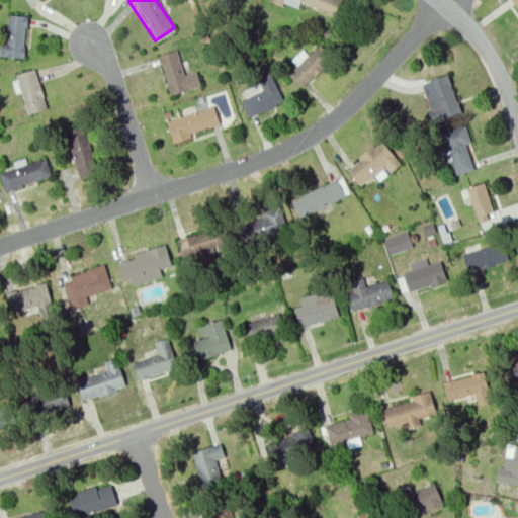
[(271,0),(282,5),(284,0),(296,0),(335,17),(342,0),(271,0)]
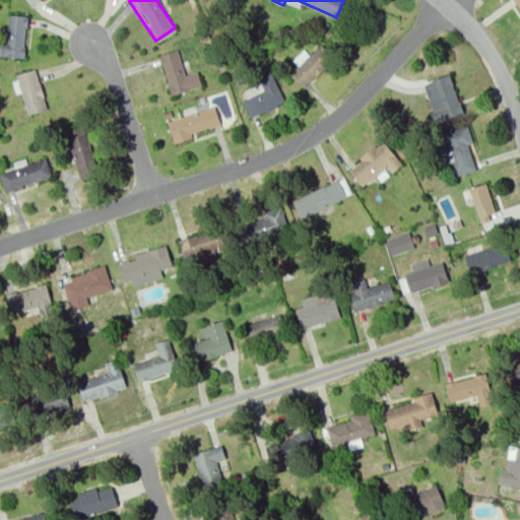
[(0,57),(22,59),(26,11),(8,10),(5,39),(0,38),(0,57)]
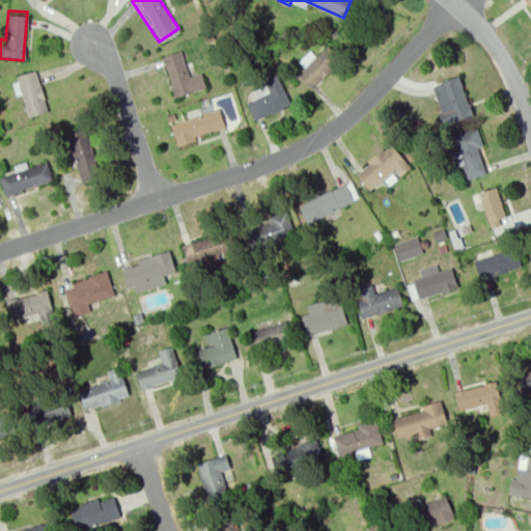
[(326,40),(297,72),(313,87),(342,56),(326,40)]
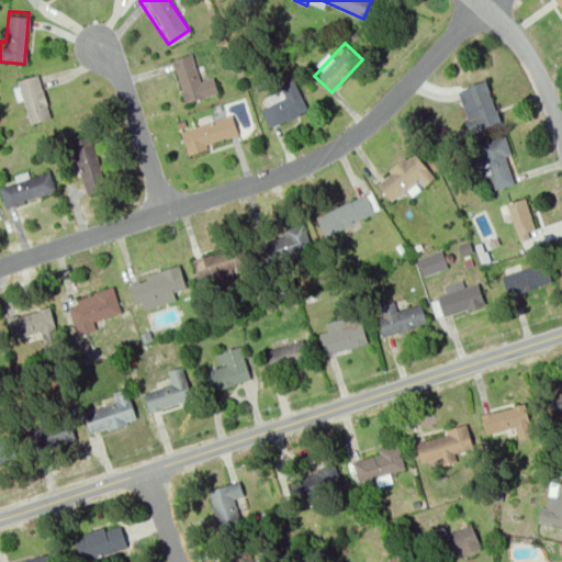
[(172,62),(187,104),(218,94),(213,78),(201,82),(191,55),(172,62)]
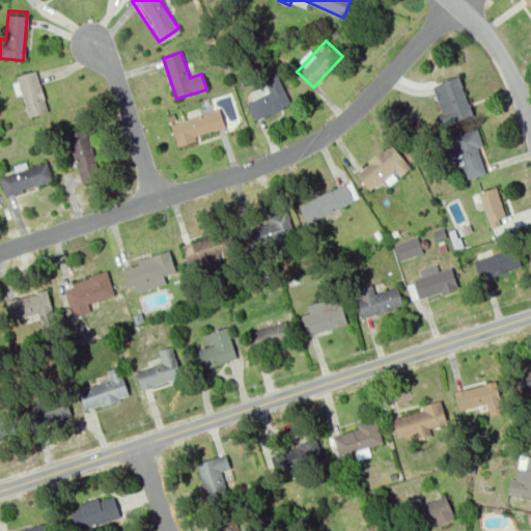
[(15,76),(27,116),(50,110),(37,68),(15,76)]
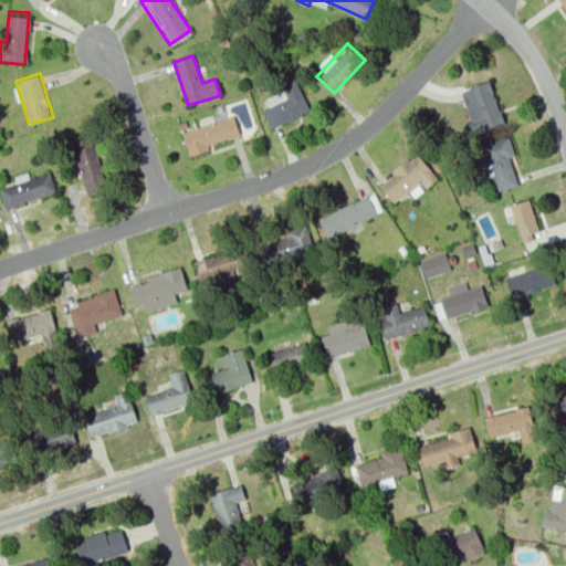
[(275,126),(312,109),(297,79),(281,85),(287,98),(266,107),(275,126)]
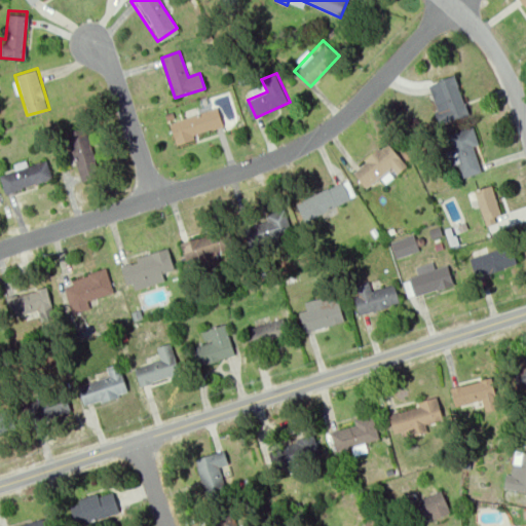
[(427,83),(442,122),(467,113),(453,73),(427,83)]
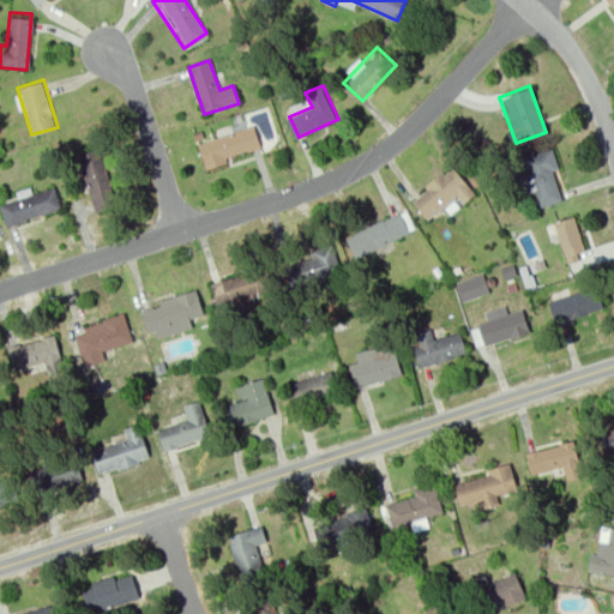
[(251,122),(198,140),(206,166),(260,149),(251,122)]
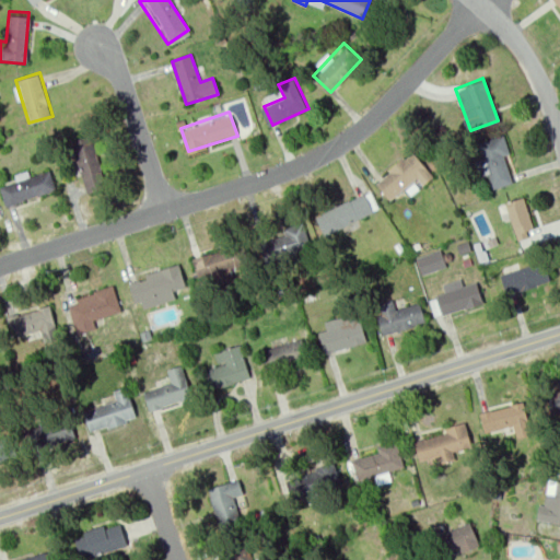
[(478,141),(483,159),(477,160),(482,176),(490,174),(494,188),(513,183),(504,154),(511,153),(505,133),(478,141)]
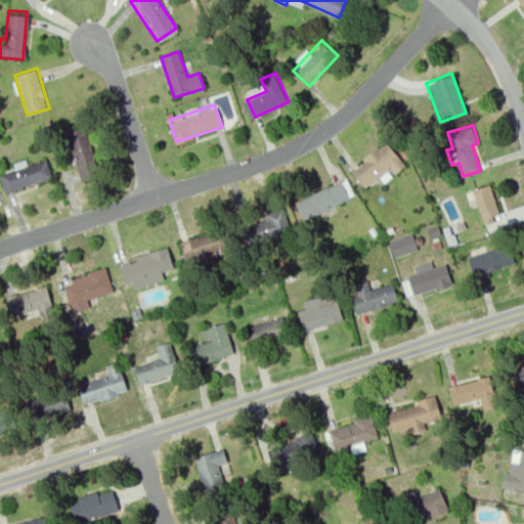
[(64,132),(78,181),(99,175),(86,126),(64,132)]
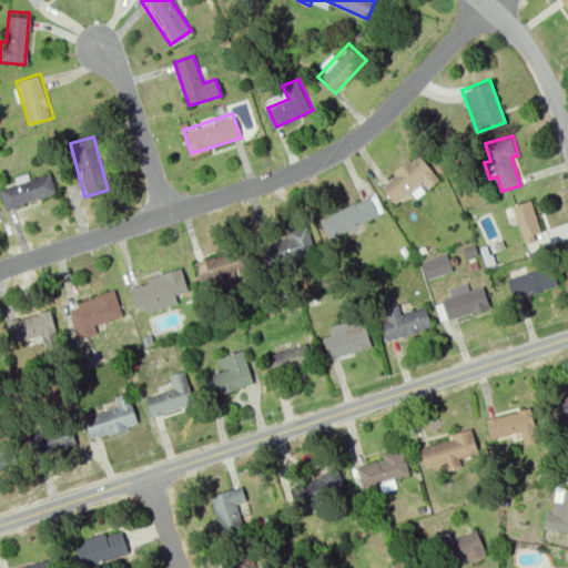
[(383,183),(419,153),(442,181),(427,192),(419,181),(396,200),(383,183)]
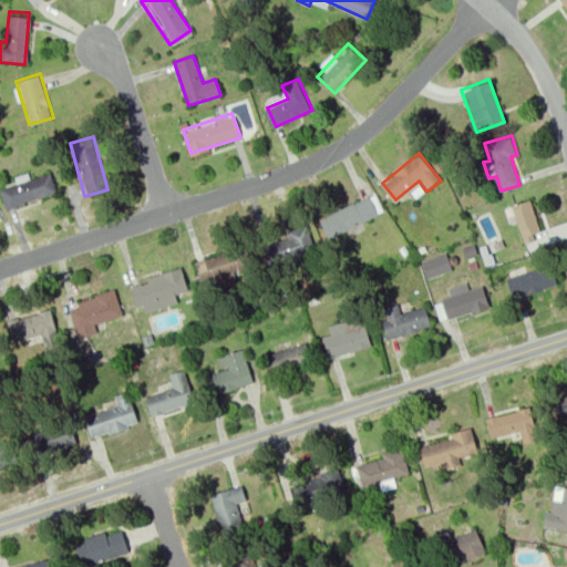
[(0,192),(6,208),(58,189),(50,166),(0,184),(0,192)]
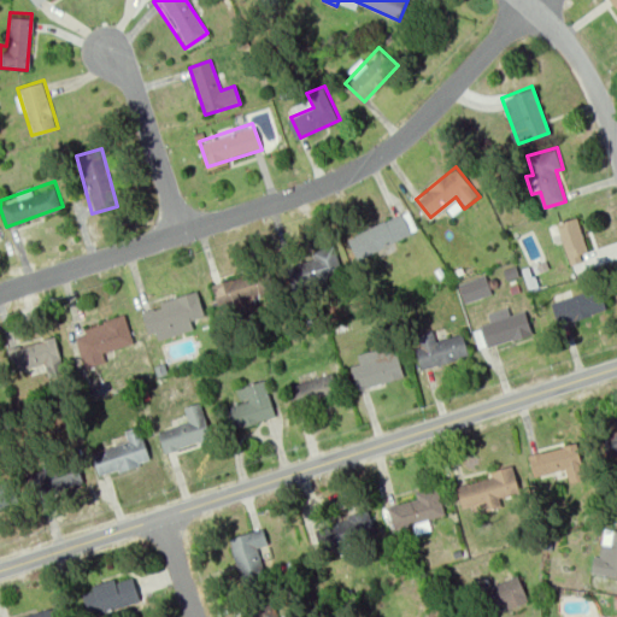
[(358,259),(413,231),(401,210),(347,238),(358,259)]
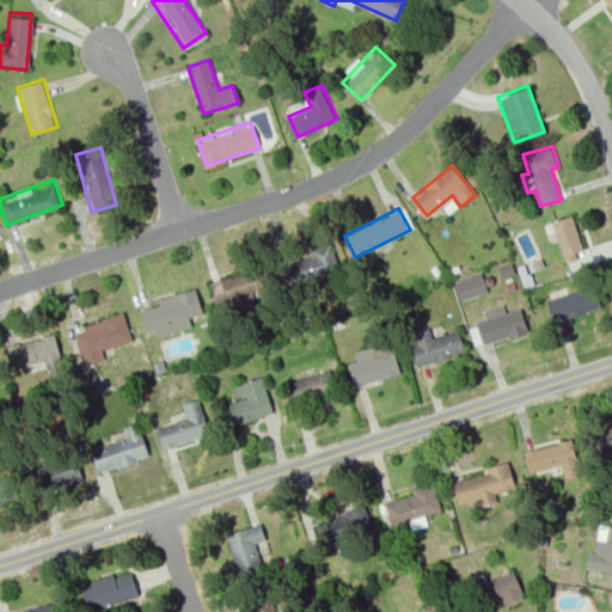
[(554,221),(565,264),(579,261),(576,252),(583,250),(574,215),(554,221)]
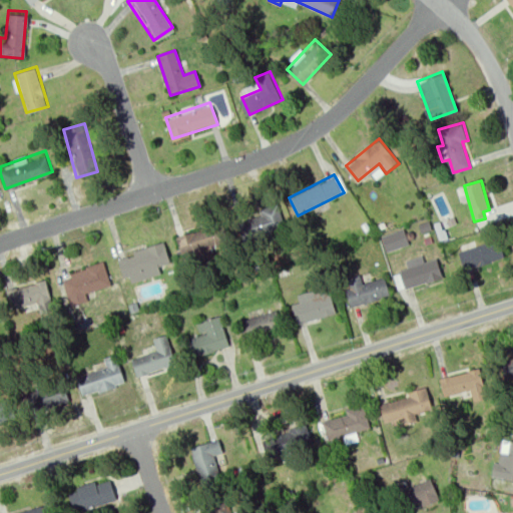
[(243,235),(281,222),(275,204),(237,217),(243,235)]
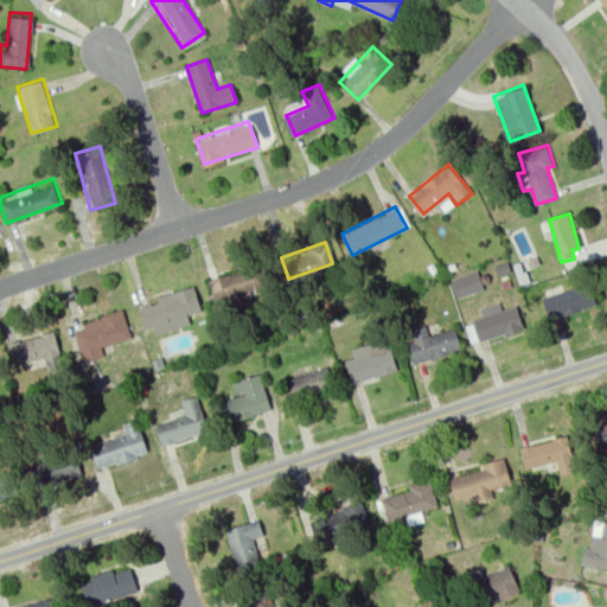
[(218,300),(262,286),(255,264),(212,279),(218,300)]
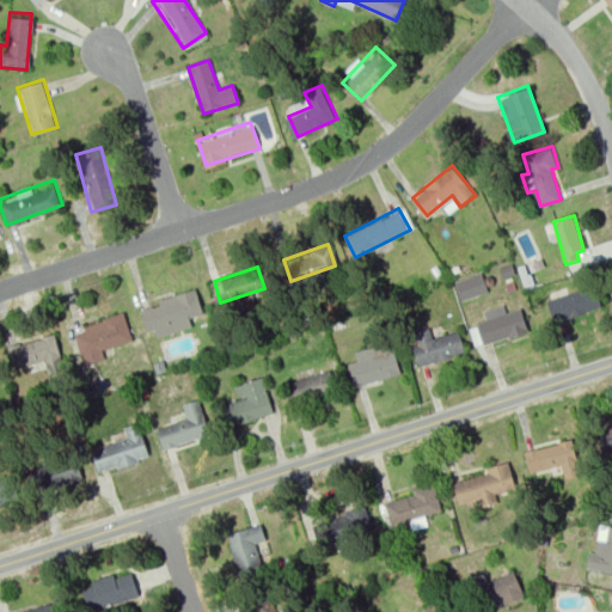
[(460,299),(488,291),(482,271),(454,280),(460,299)]
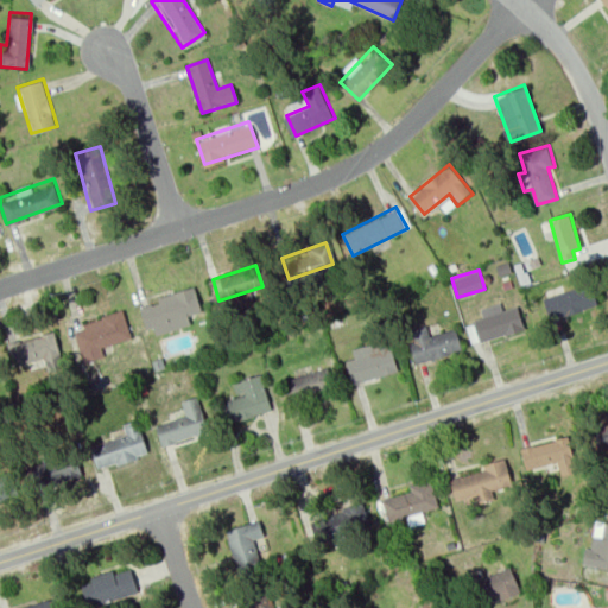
[(550,318),(594,304),(587,283),(543,297),(550,318)]
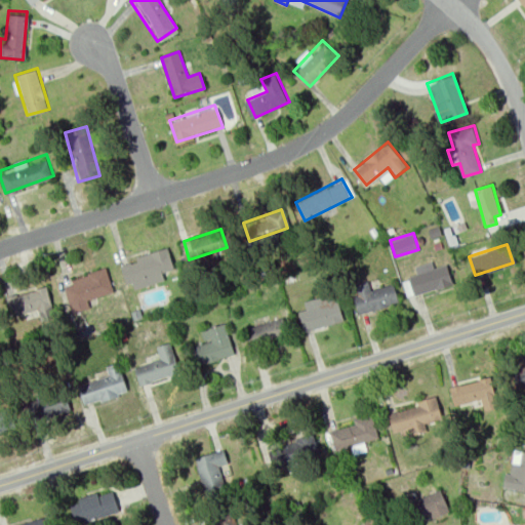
[(117,265),(124,285),(134,281),(134,288),(167,277),(165,271),(172,268),(165,248),(117,265)]
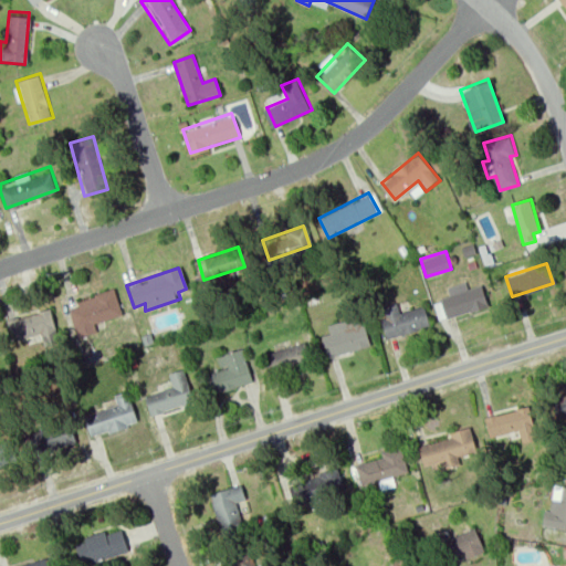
[(448,317),(489,304),(481,284),(469,287),(467,281),(448,286),(451,295),(441,299),(448,317)]
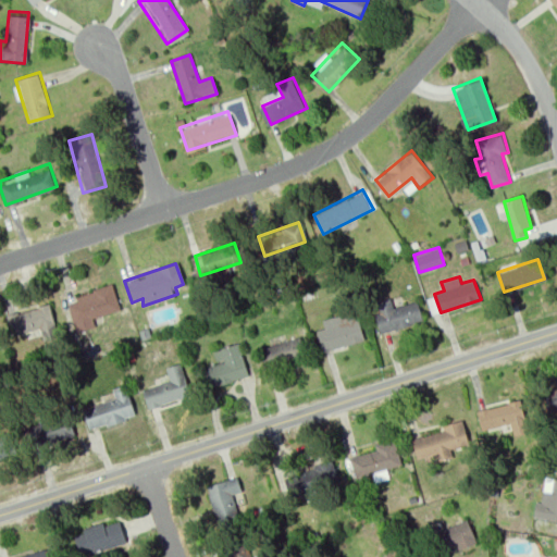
[(93,314),(119,306),(111,284),(67,298),(78,332),(97,326),(93,314)]
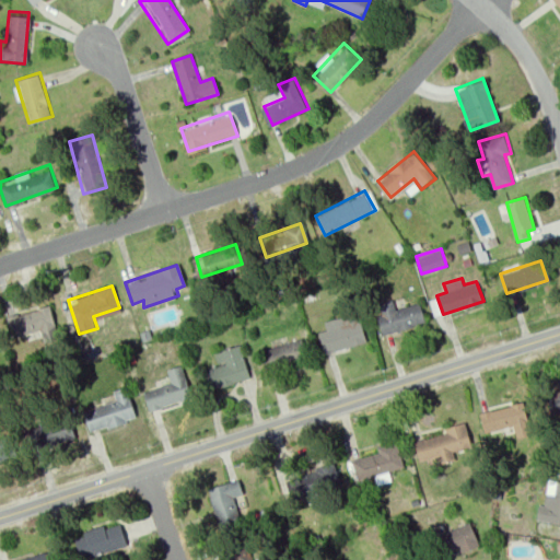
[(385,334),(426,319),(418,300),(396,307),(393,299),(380,303),(383,313),(378,314),(385,334)]
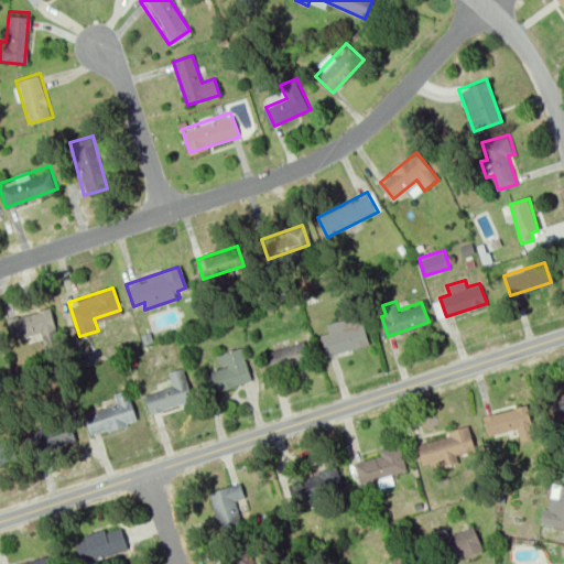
[(12,338),(53,326),(46,305),(7,318),(12,338)]
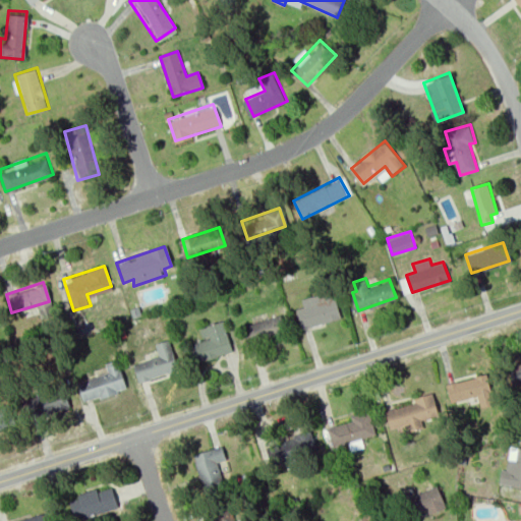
[(303,329),(341,316),(334,297),(323,301),(321,295),(303,300),(306,308),(297,311),(303,329)]
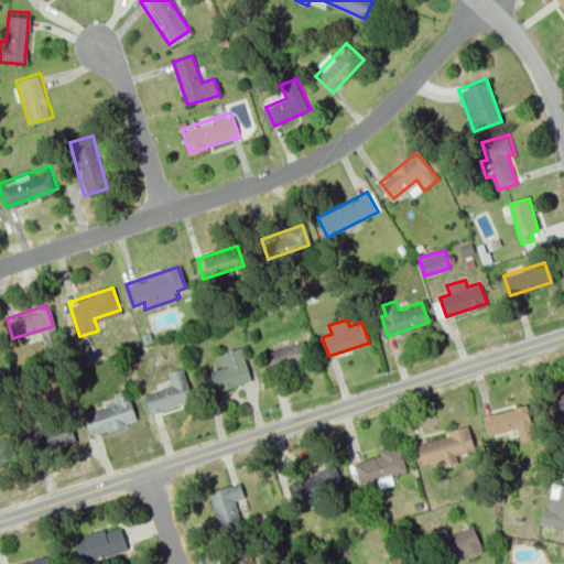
[(271,375),(311,360),(304,340),(264,355),(271,375)]
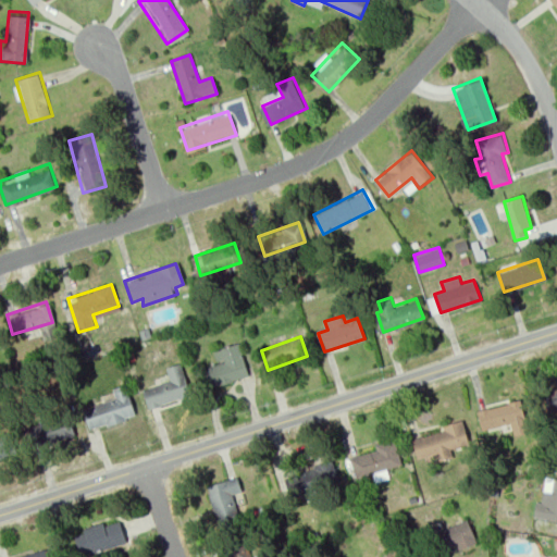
[(207,388),(250,374),(239,342),(218,349),(221,362),(200,369),(207,388)]
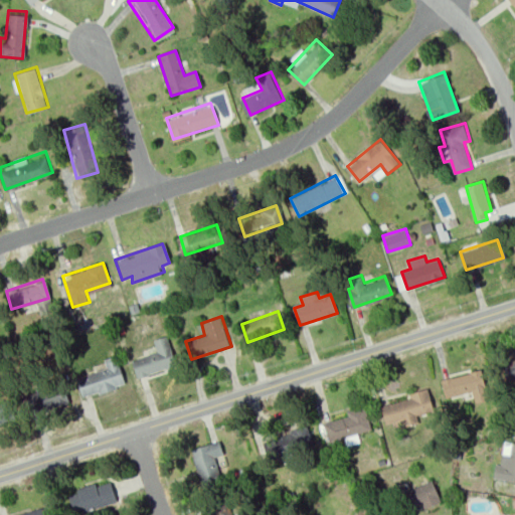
[(138,378),(178,366),(169,335),(153,340),(157,352),(132,360),(138,378)]
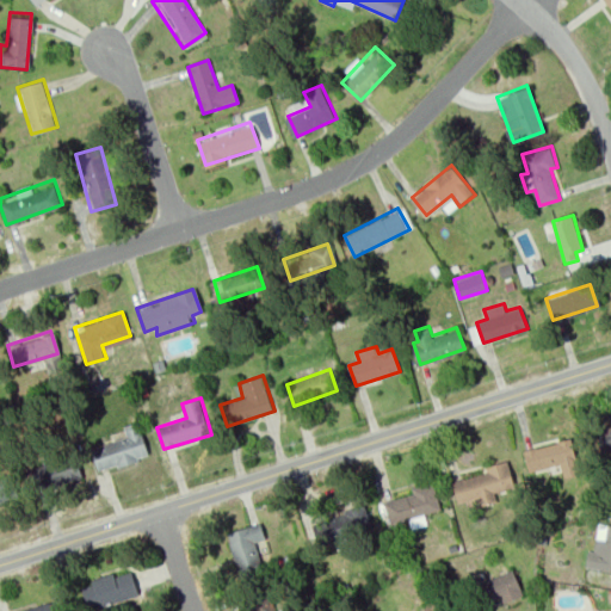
[(100,471),(148,456),(137,420),(118,426),(123,440),(93,449),(100,471)]
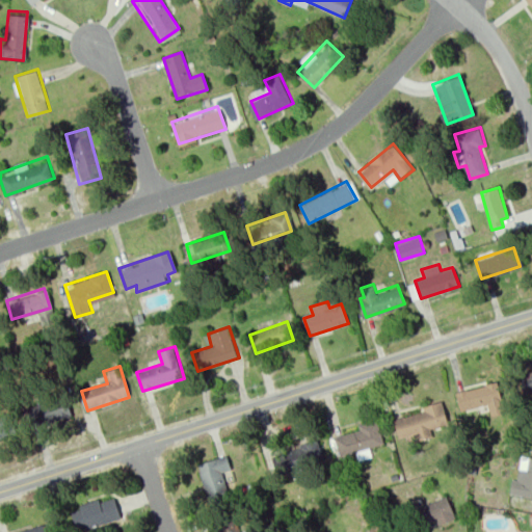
[(522,395),(531,391),(531,367),(515,373),(522,395)]
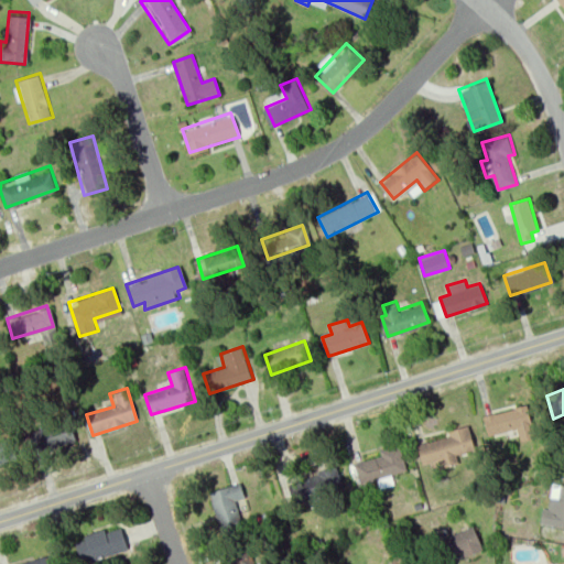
[(527,404),(481,418),(487,436),(516,429),(519,440),(537,435),(527,404)]
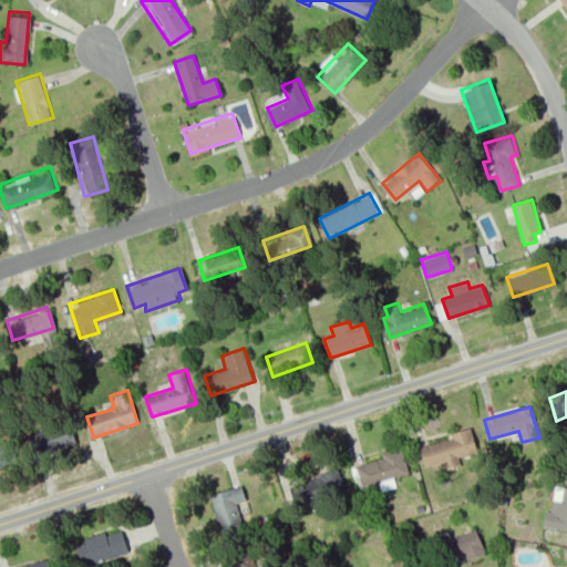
[(35,454),(76,441),(70,421),(29,434),(35,454)]
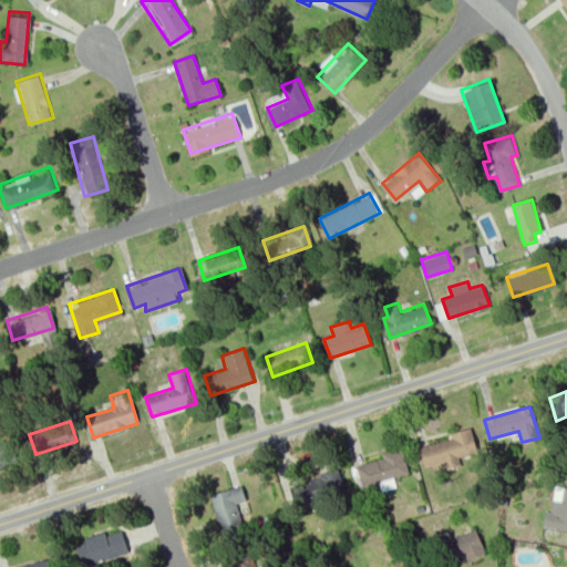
[(482,454),(425,468),(420,445),(453,436),(451,430),(474,424),(482,454)]
